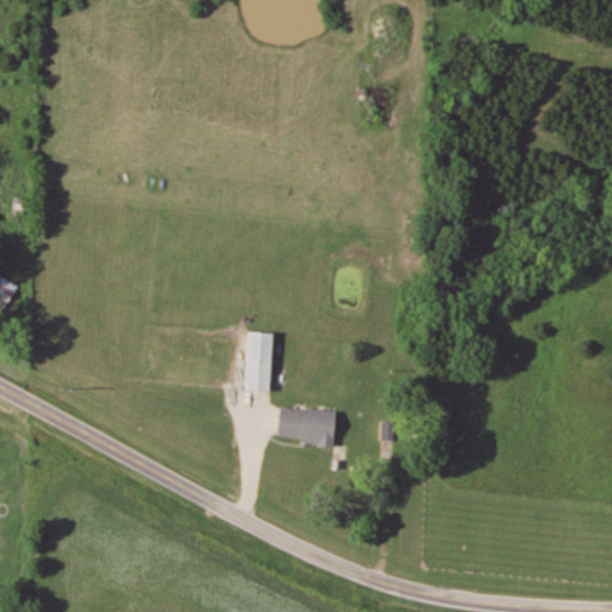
[(34,199),(13,197),(13,214),(32,214),(34,199)]
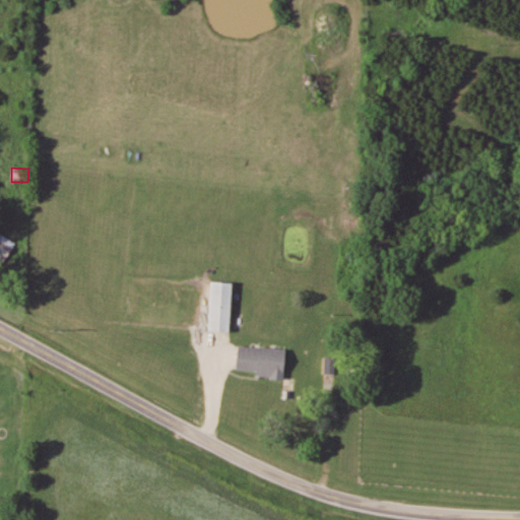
[(16,243),(0,235),(0,259),(6,263),(16,243)]
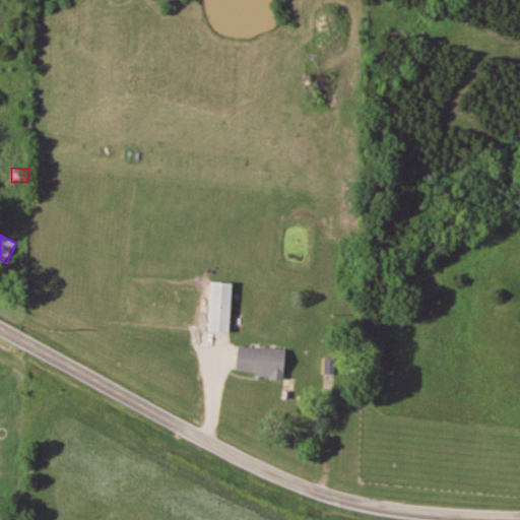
[(235,283),(212,282),(210,331),(232,332),(235,283)]
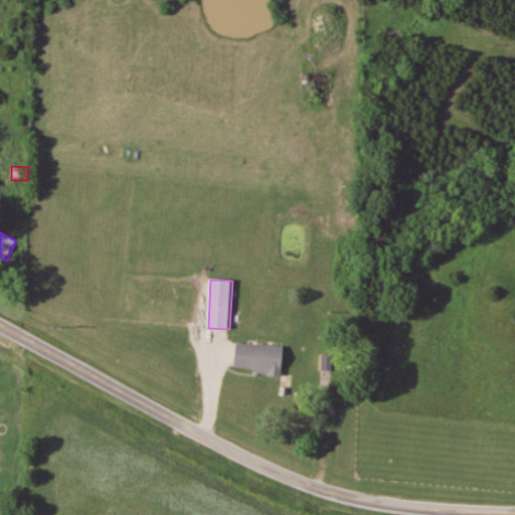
[(283,373),(285,346),(236,343),(234,370),(283,373)]
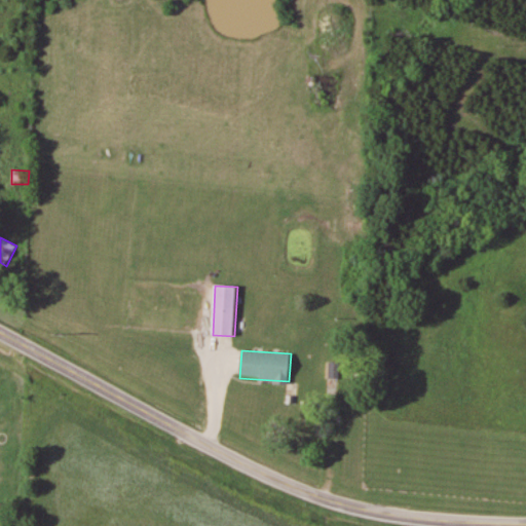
[(340,378),(340,363),(329,363),(329,378),(340,378)]
